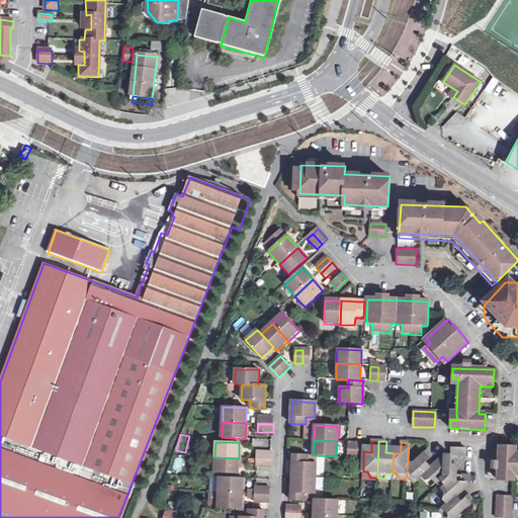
[(356,443),(348,443),(347,457),(355,457),(356,443)]
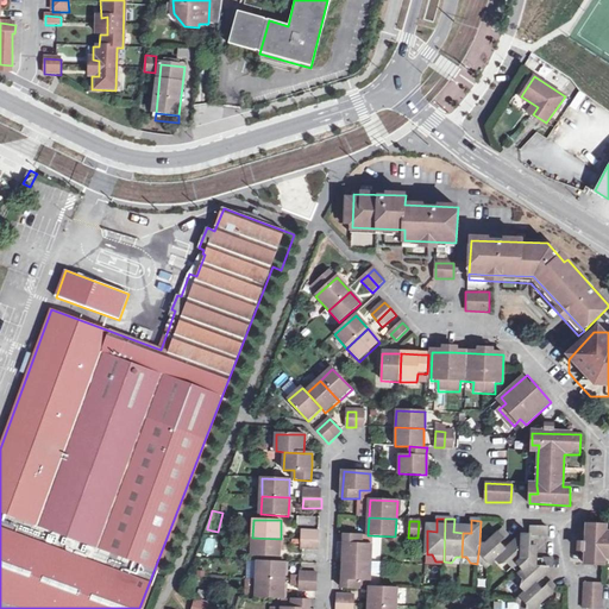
[(428,521),(419,521),(418,538),(427,539),(427,531),(428,521)]
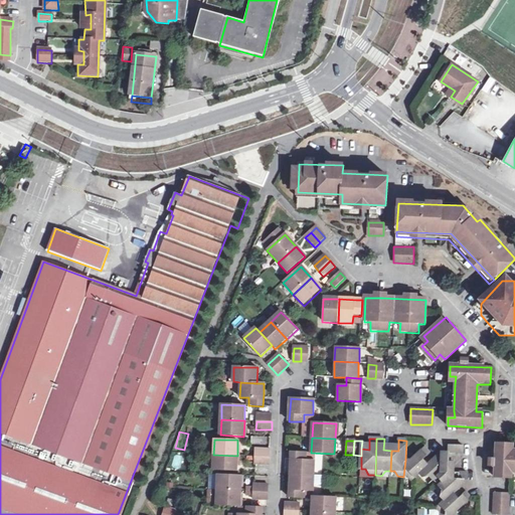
[(512,444),(496,444),(496,460),(495,478),(504,479),(504,472),(512,472),(514,472),(514,451),(512,451),(512,444)]
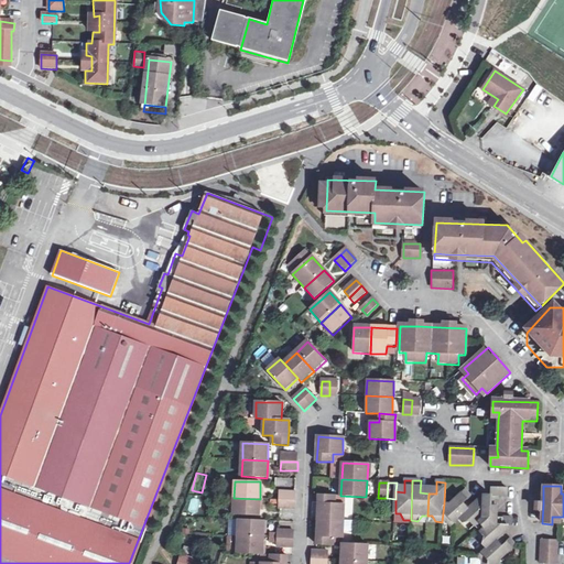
[(468,510),(459,519),(464,523),(470,522),(475,527),(491,512),(492,496),(508,497),(508,488),(491,488),(490,496),(485,496),(484,499),(479,499),(468,510)]
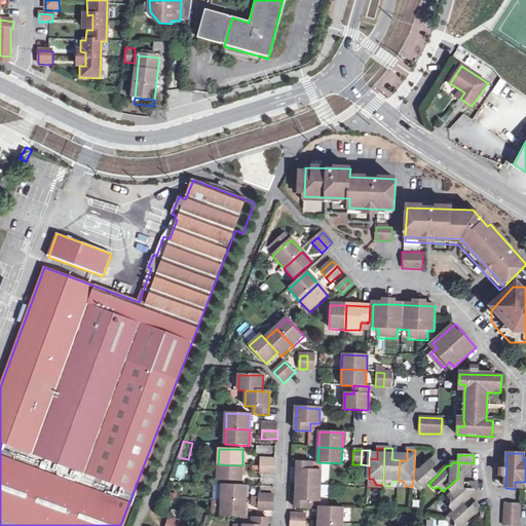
[(420,470),(414,470),(412,487),(416,487),(420,491),(428,484),(437,476),(431,470),(439,463),(435,458),(420,470)]
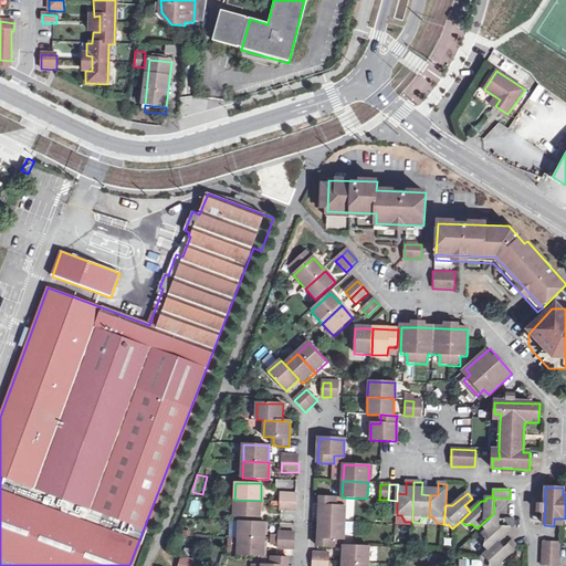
[(321,510),(320,522),(344,523),(345,506),(336,506),(337,498),(321,496),(321,510)]
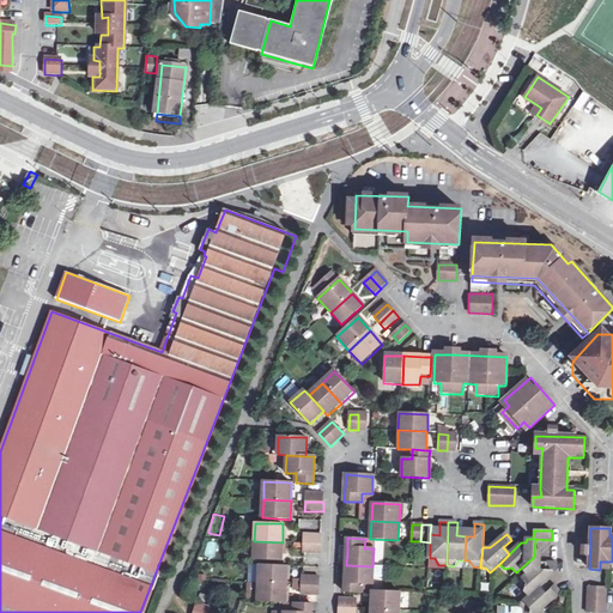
[(204,556),(216,559),(220,544),(207,540),(204,556)]
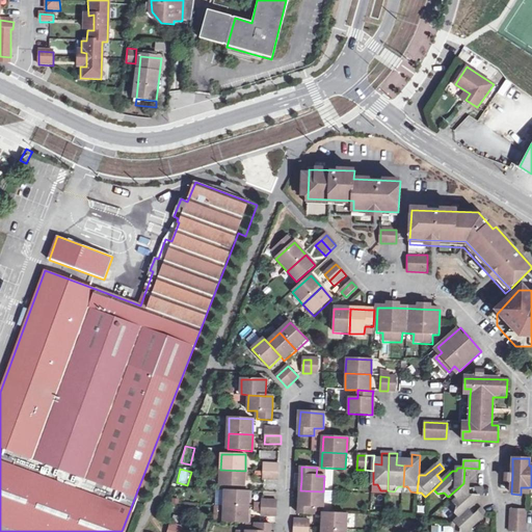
[(245,471),(220,470),(220,484),(244,485),(245,471)]
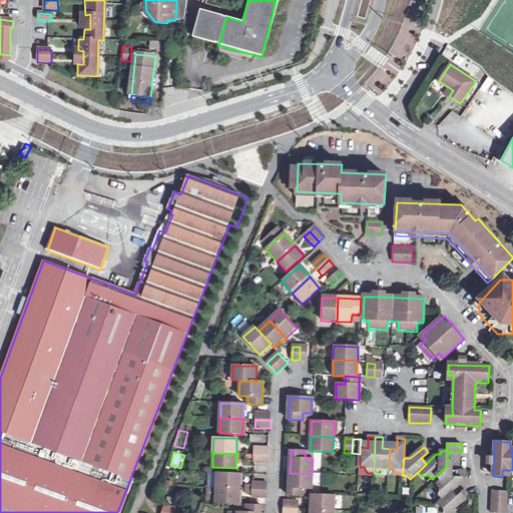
[(269,455),(253,455),(253,463),(269,463),(269,455)]
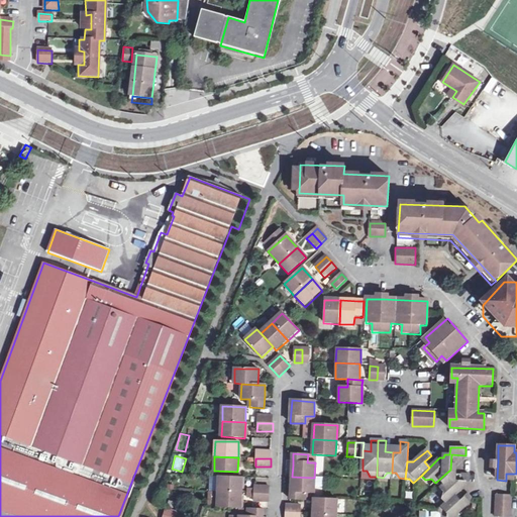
[(446,504),(456,496),(466,487),(466,483),(470,483),(470,476),(455,476),(440,489),(444,494),(443,500),(446,504)]
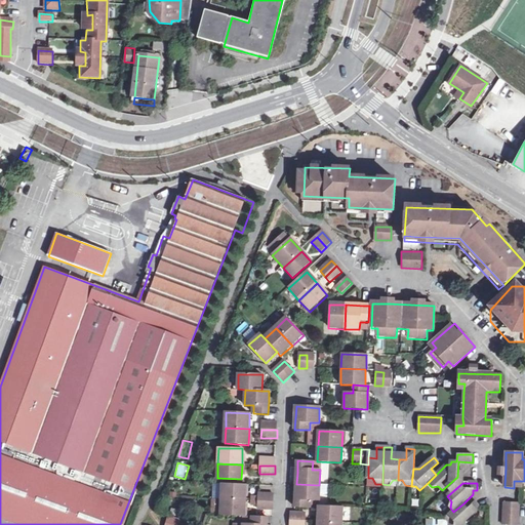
[(223,484),(221,499),(246,500),(246,485),(223,484)]
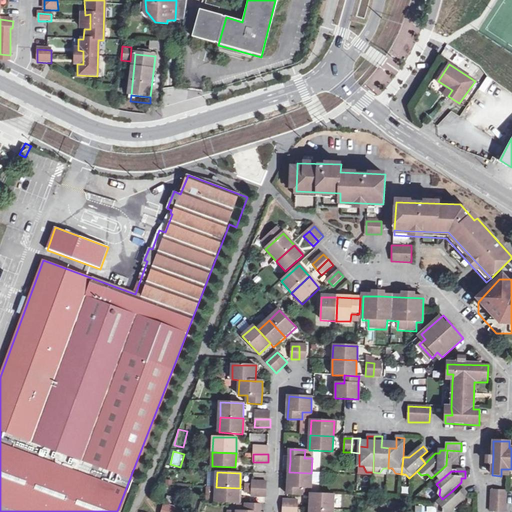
[(311,473),(289,472),(289,483),(288,494),(303,495),(303,488),(311,488),(311,473)]
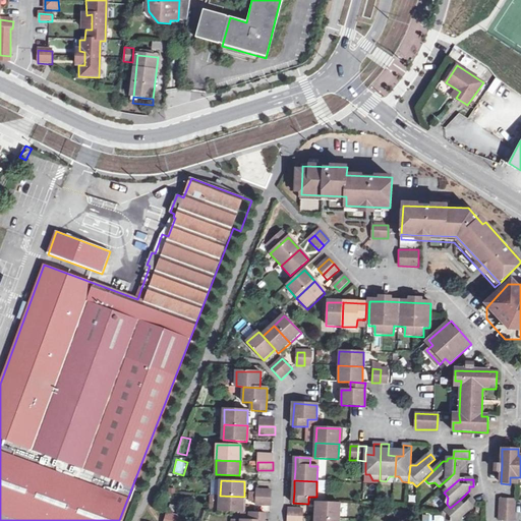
[(272,490),(256,489),(255,498),(272,499),(272,490)]
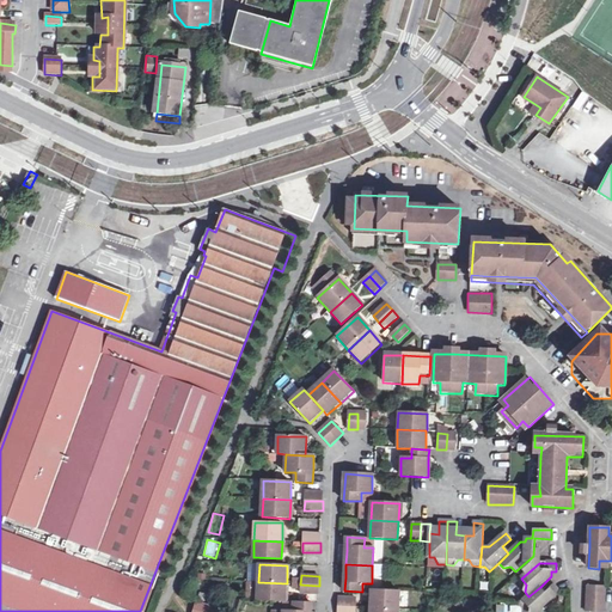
[(508,582),(509,595),(524,594),(521,581),(508,582)]
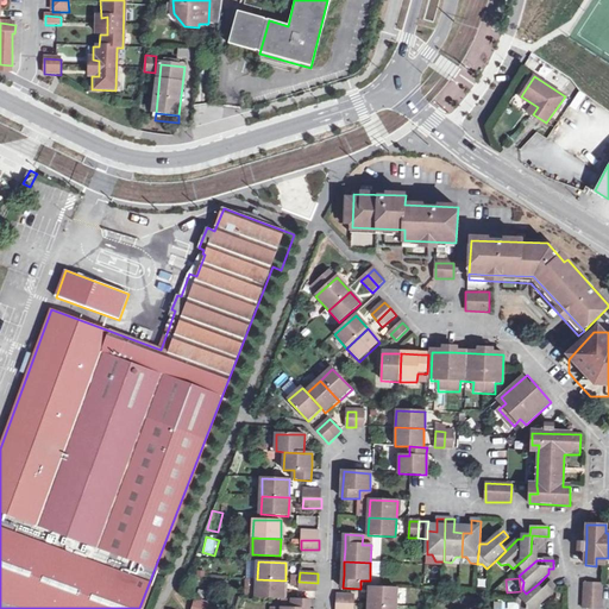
[(286,581),(257,579),(257,597),(284,598),(286,581)]
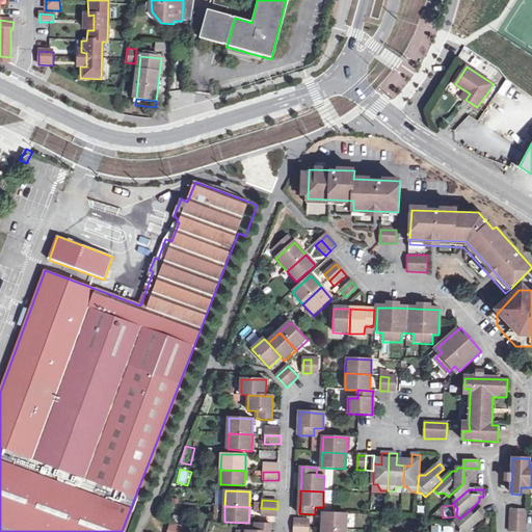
[(277,509),(261,508),(261,515),(276,516),(277,509)]
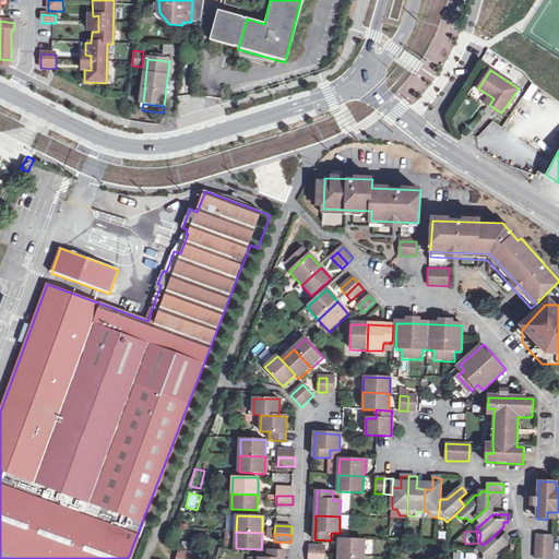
[(498,542),(494,536),(483,545),(475,551),(478,557),(477,558),(495,558),(496,555),(511,542),(506,535),(498,542)]
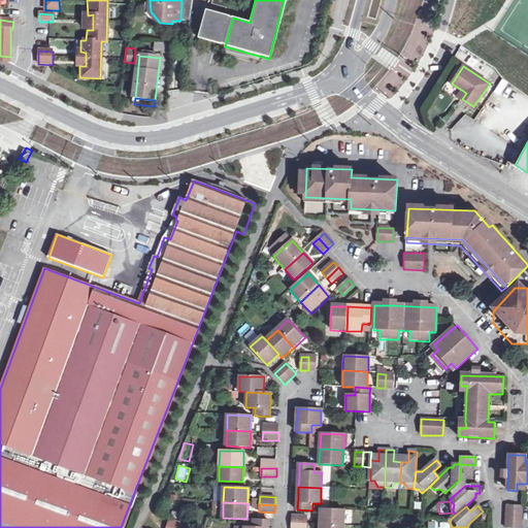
[(521,527),(523,506),(506,505),(505,527),(521,527)]
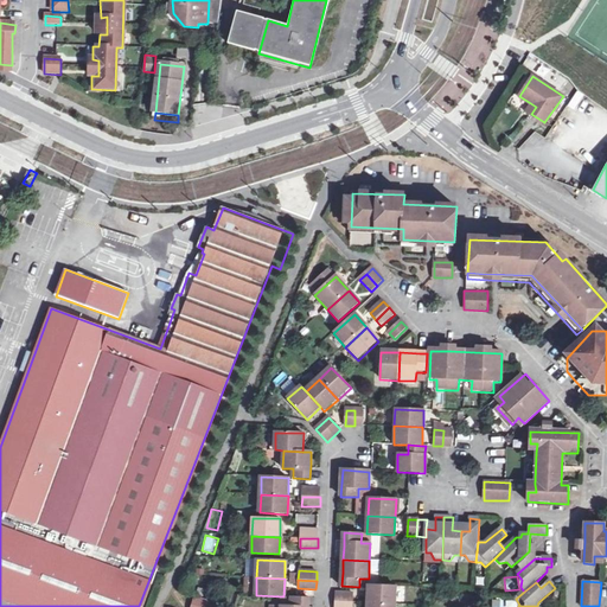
[(395,587),(368,585),(368,592),(366,602),(395,605),(395,587)]
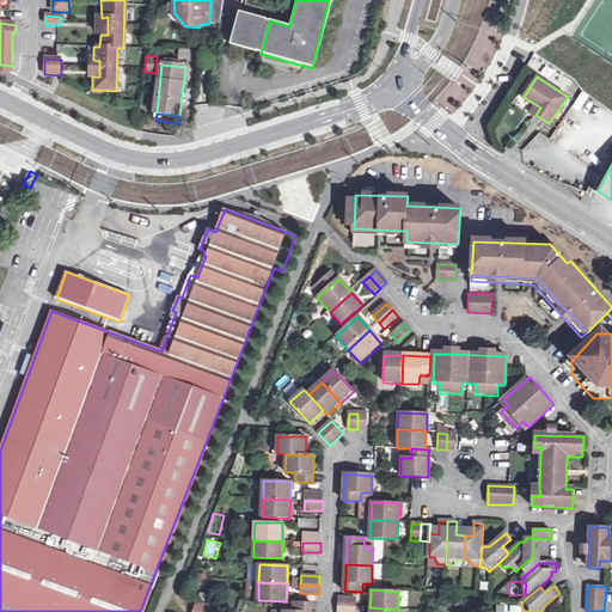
[(224,611),(226,609),(193,599),(188,611),(224,611)]
